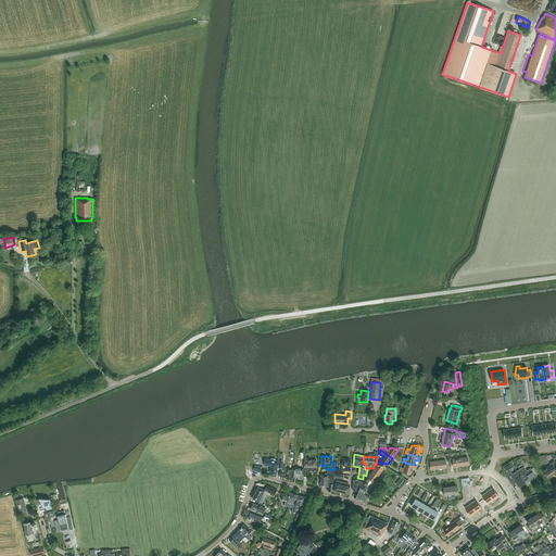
[(269,472),(276,474),(277,467),(278,467),(278,460),(276,460),(276,459),(275,459),(272,458),(270,459),(265,459),(265,460),(264,462),(264,464),(265,464),(265,466),(270,466),(269,472)]
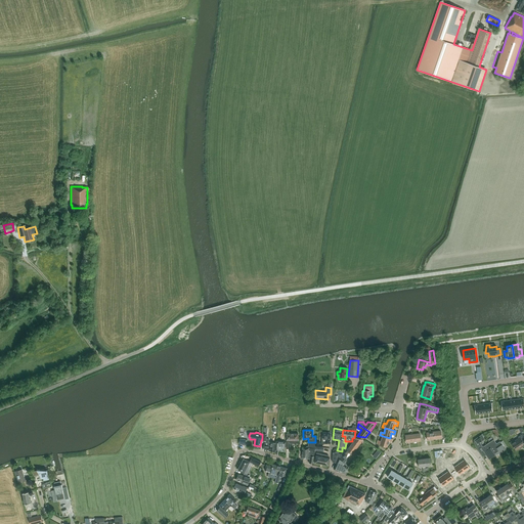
[(326,434),(326,432),(322,432),(322,437),(320,437),(320,444),(326,444),(326,443),(331,443),(331,434),(326,434)]
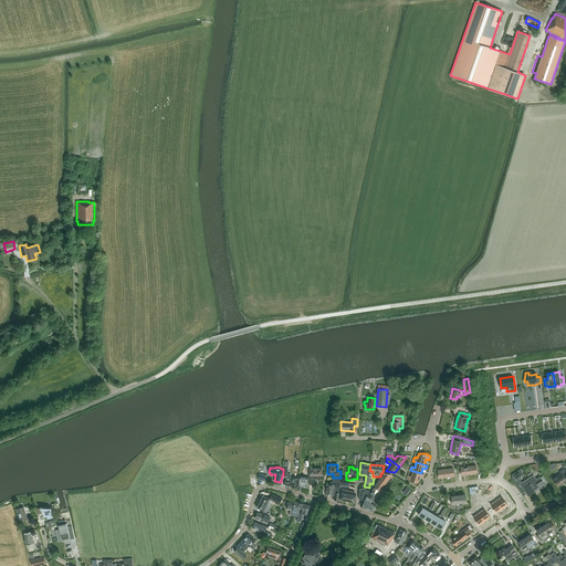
[(284,468),(283,475),(286,477),(285,481),(285,486),(292,488),(297,489),(297,479),(291,478),(291,474),(287,474),(289,468),(284,468)]
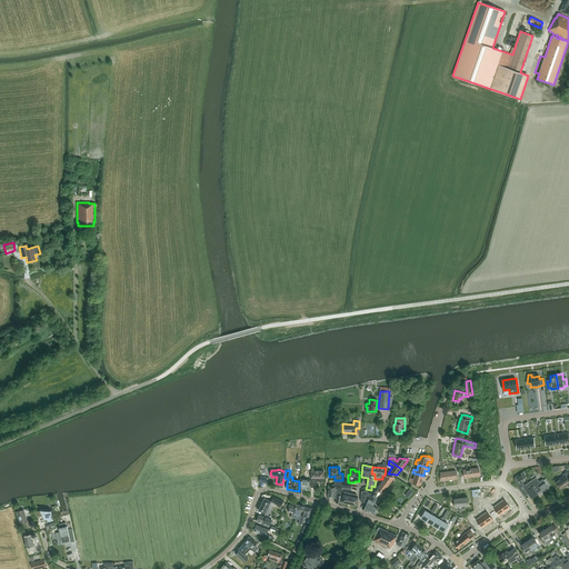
[(315,481),(323,481),(323,470),(311,470),(311,487),(315,487),(315,481)]
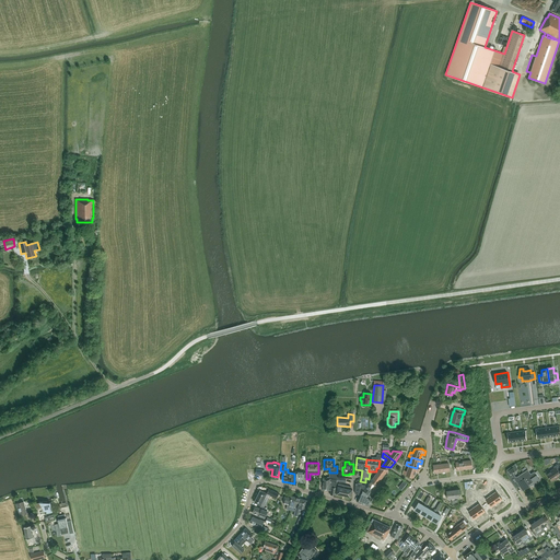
[(555,468),(546,474),(551,481),(557,477),(558,478),(559,476),(559,465),(559,464),(553,467),(555,468)]
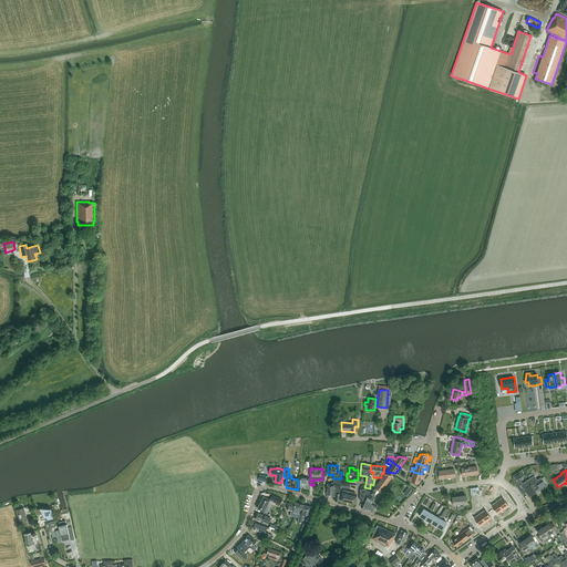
[(408,481),(419,484),(421,478),(424,478),(425,475),(422,474),(414,472),(412,477),(409,476),(408,481)]
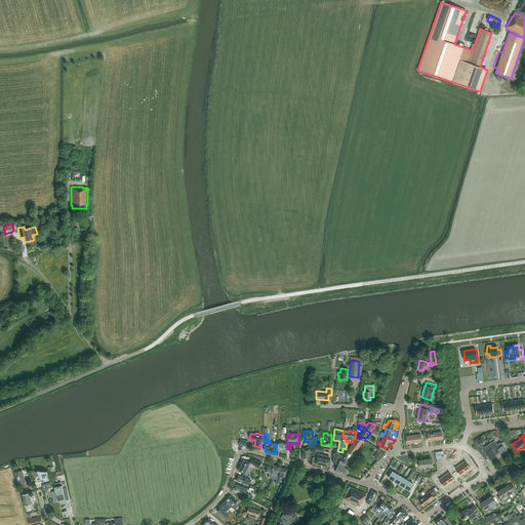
[(485,453),(490,460),(496,455),(495,454),(499,452),(501,454),(501,453),(507,450),(500,442),(497,444),(494,440),(490,443),(481,440),(479,438),(475,441),(475,444),(477,448),(482,455),(485,453)]
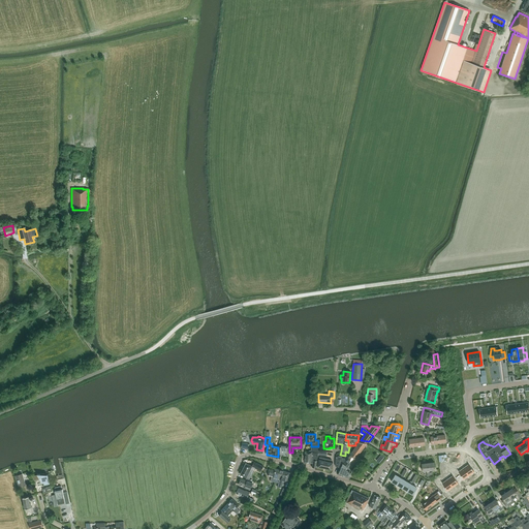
[(351,453),(344,462),(343,464),(348,467),(349,466),(351,467),(359,458),(356,457),(367,443),(359,442),(351,453)]
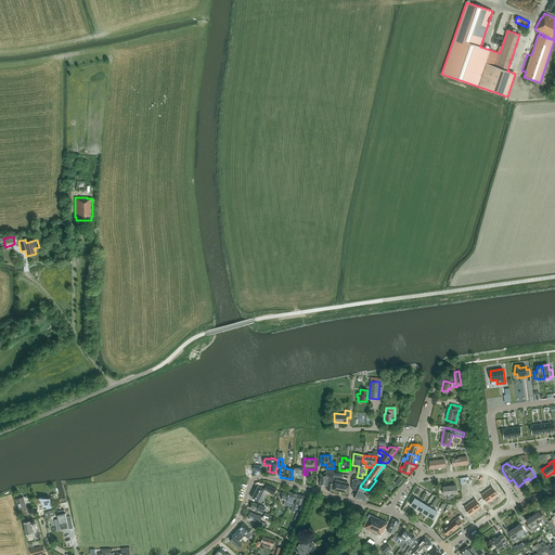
[(292,477),(301,477),(302,468),(293,467),(292,477)]
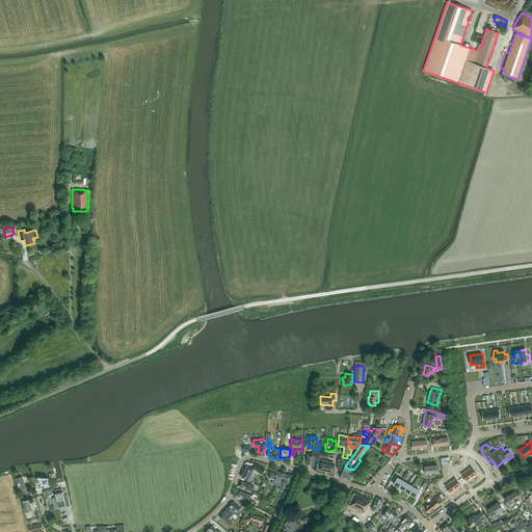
[(320,451),(320,449),(313,449),(313,453),(311,453),(311,454),(308,454),(307,464),(314,466),(314,470),(319,471),(320,461),(319,461),(320,457),(320,453),(320,451)]
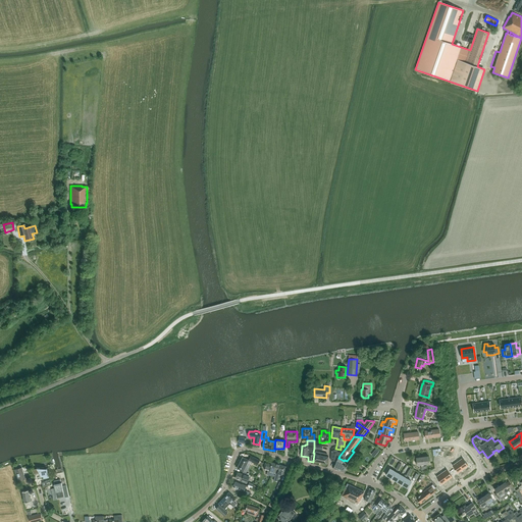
[(326,463),(328,457),(326,456),(327,454),(315,451),(313,460),(326,463)]
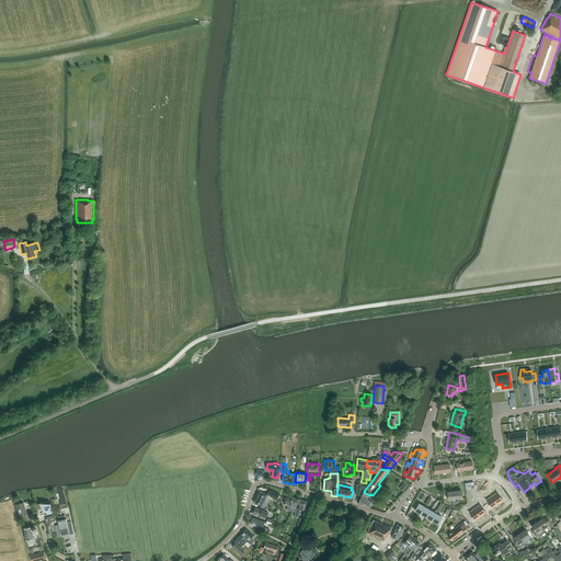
[(364,489),(366,487),(356,484),(355,494),(361,496),(357,502),(370,507),(373,501),(367,499),(369,495),(364,492),(365,490),(364,489)]
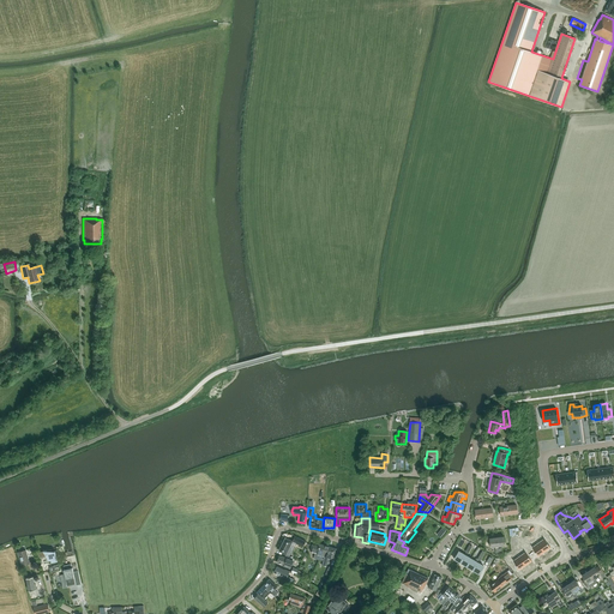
[(289,555),(296,543),(304,547),(306,541),(295,536),(293,541),(286,537),(278,551),(286,554),(284,557),(288,559),(289,555)]
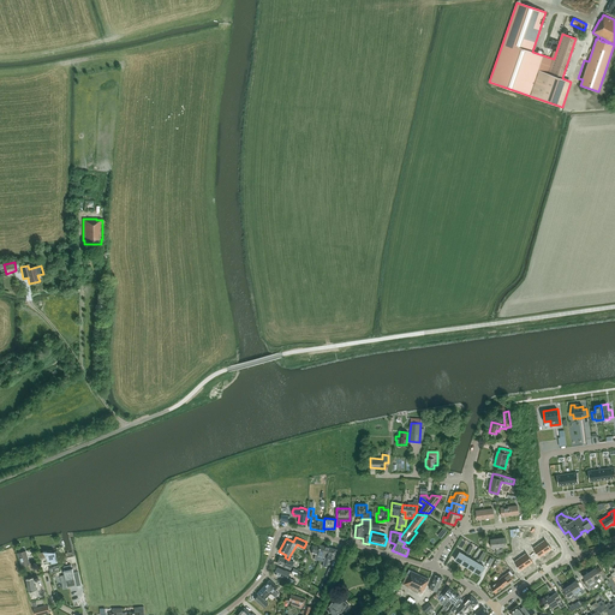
[(539,544),(545,553),(551,548),(545,539),(539,544)]
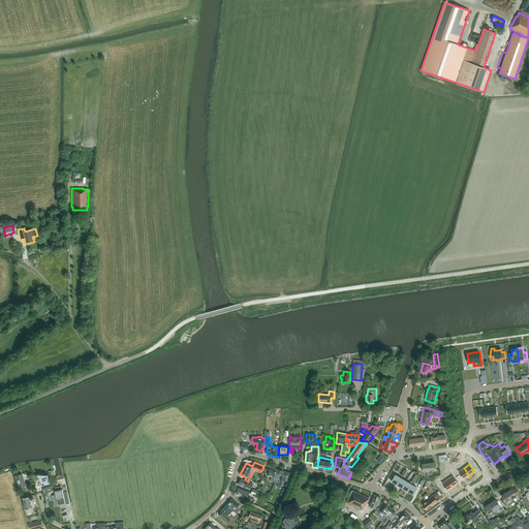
[(280,478),(282,470),(274,468),(273,470),(269,469),(267,474),(272,475),(270,480),(278,484),(280,478)]
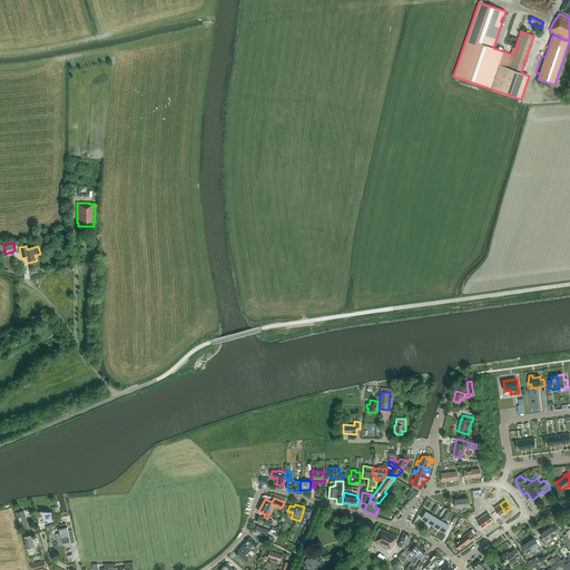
[(500,517),(505,512),(500,504),(494,508),(500,517)]
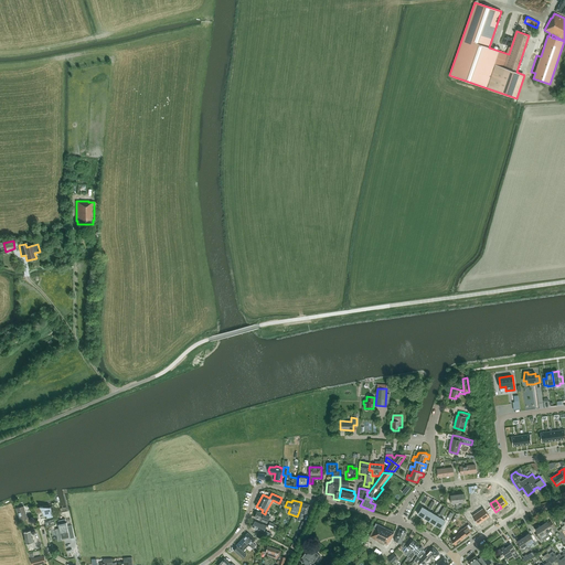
[(301,518),(302,512),(307,513),(309,504),(301,502),(299,511),(297,516),(301,518)]
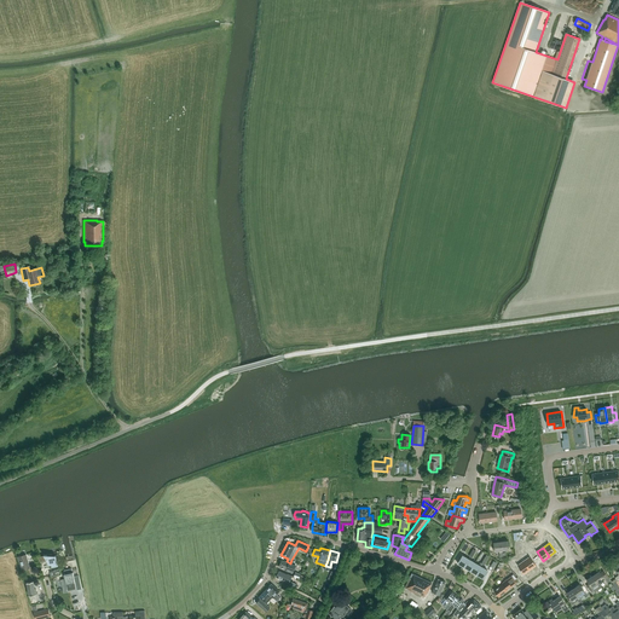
[(39,562),(47,561),(50,567),(58,566),(56,555),(52,555),(52,554),(47,555),(44,555),(38,557),(39,562)]
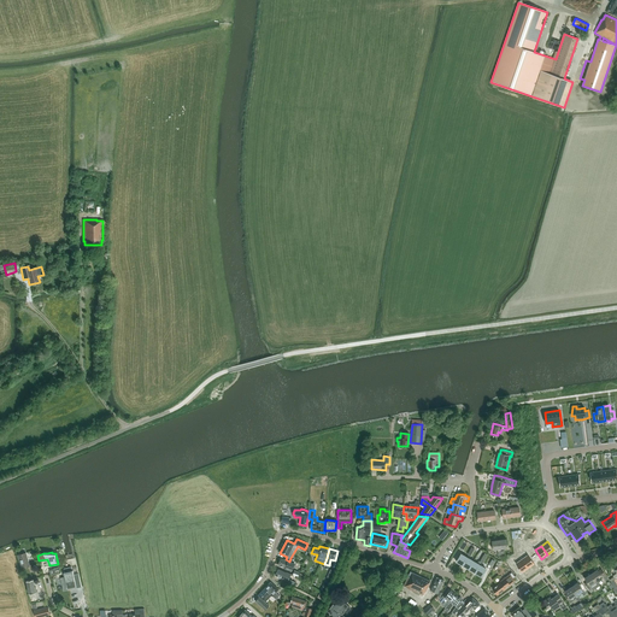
[(23,568),(29,566),(25,553),(18,554),(23,568)]
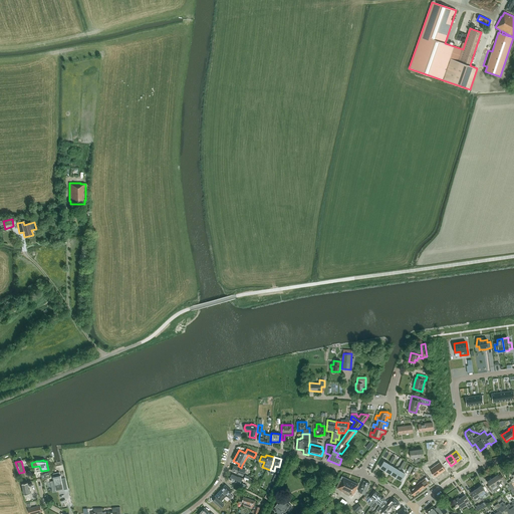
[(390,465),(389,464),(383,462),(380,468),(386,471),(390,465)]
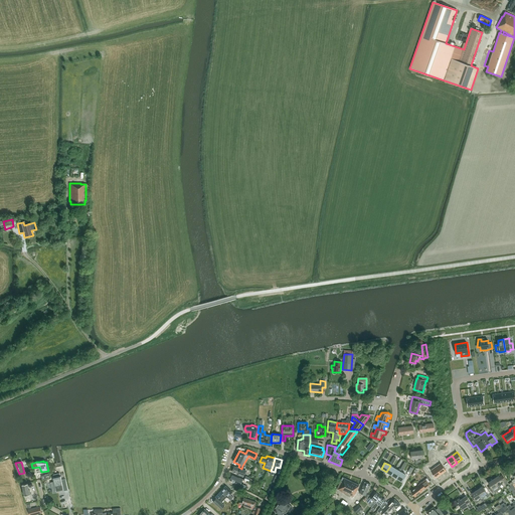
[(436,467),(441,474),(446,471),(441,463),(436,467)]
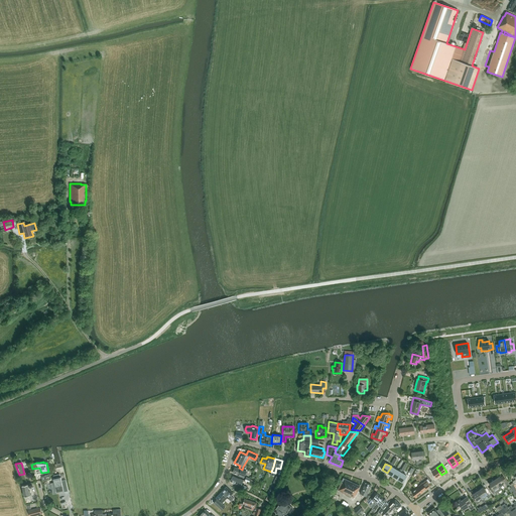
[(387,473),(392,476),(396,470),(393,468),(394,466),(393,465),(392,465),(391,467),(387,473)]
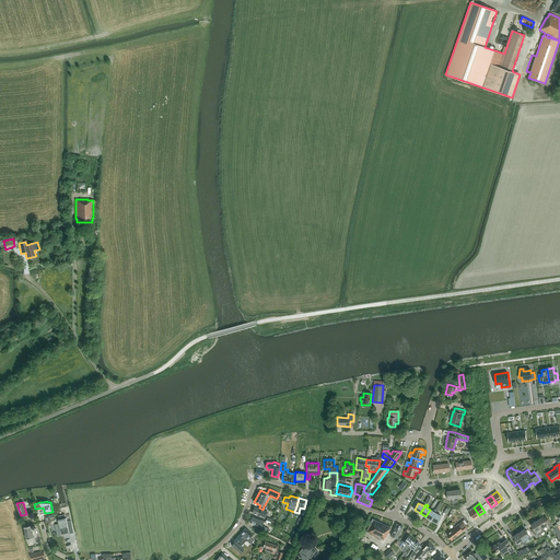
[(263,510),(259,508),(255,506),(253,513),(259,515),(258,516),(265,518),(267,512),(264,510),(263,510)]
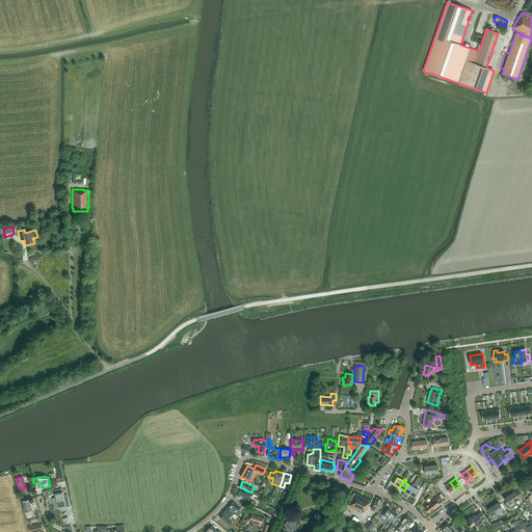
[(418,482),(415,481),(414,484),(415,484),(409,494),(415,497),(419,490),(416,488),(417,485),(416,485),(418,482)]
